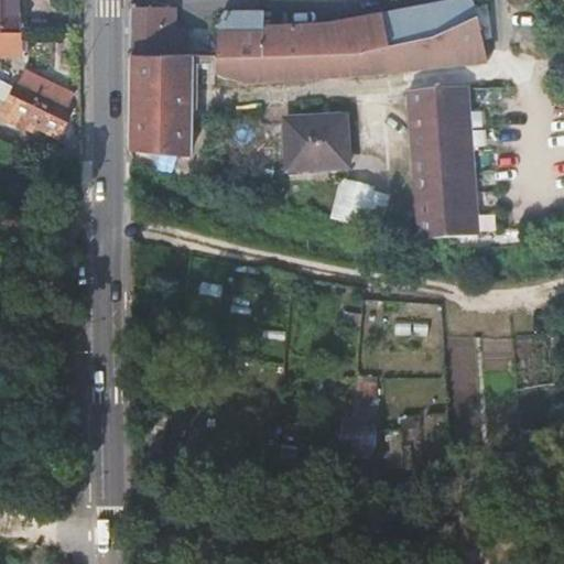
[(0,0),(0,25),(15,26),(15,0),(0,0)]
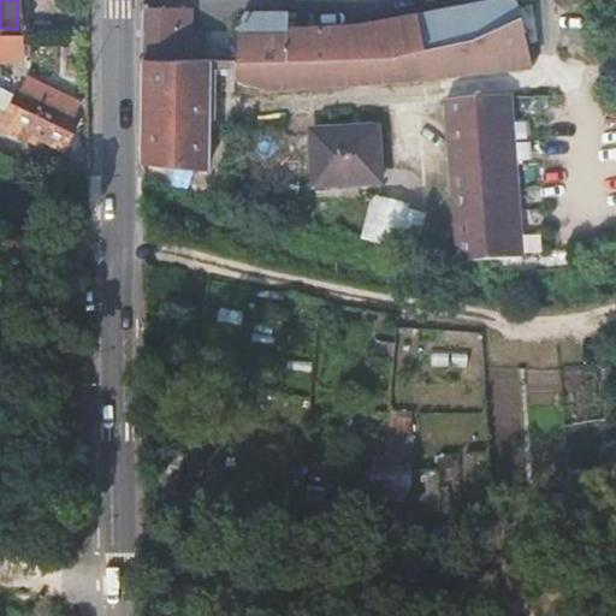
[(490,0),(356,24),(288,28),(289,12),(246,12),(238,24),(238,30),(190,30),(193,9),(143,7),(143,34),(142,59),(235,59),(268,59),(391,54),(471,37),(521,16),(517,1),(516,0),(490,0)]
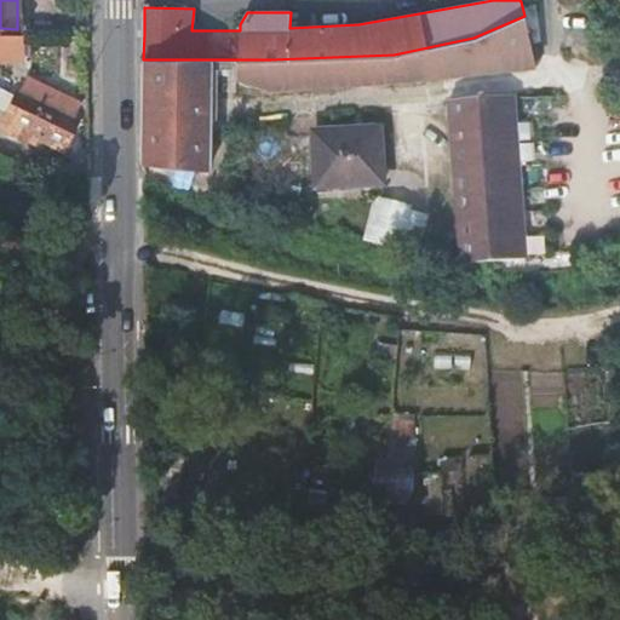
[(524,16),(474,38),(417,50),(422,79),(535,67),(524,16)]
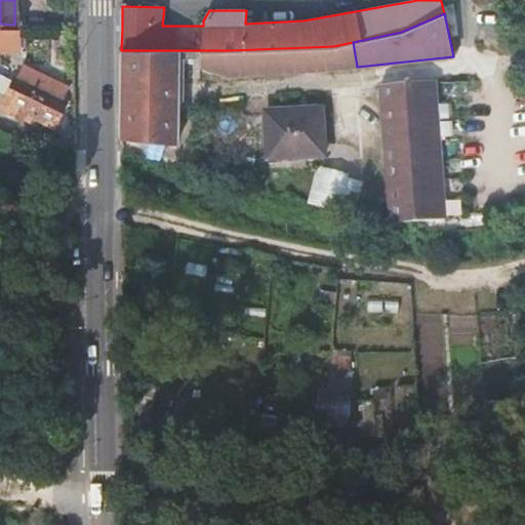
[(229,50),(200,50),(200,64),(230,75),(331,69),(357,67),(353,42),(333,46),(229,50)]
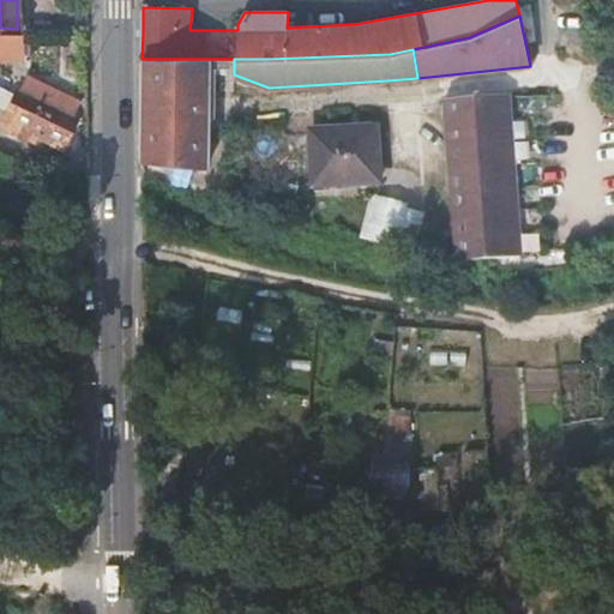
[(234,74),(234,59),(142,59),(142,94),(142,120),(142,162),(206,169),(208,116),(208,100),(209,71),(234,74)]
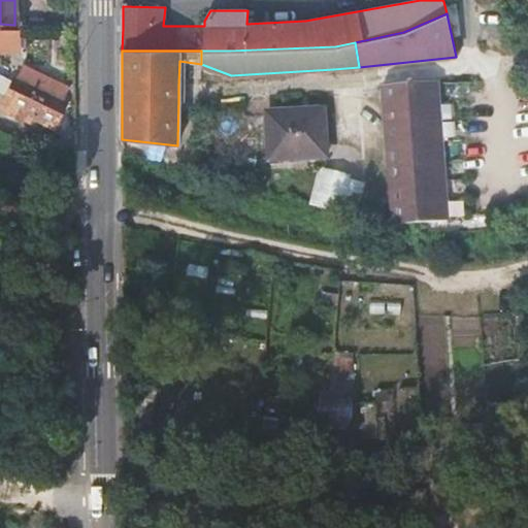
[(61,123),(58,128),(62,131),(65,125),(75,130),(75,114),(75,110),(31,87),(19,80),(14,80),(8,94),(13,98),(8,108),(18,113),(24,102),(29,105),(47,116),(61,123)]
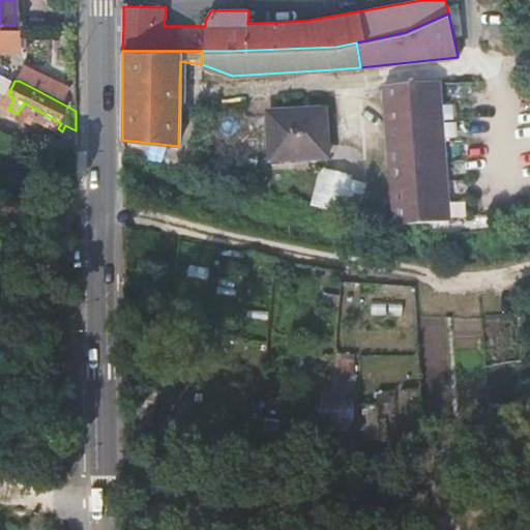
[(449,223),(439,82),(383,87),(383,90),(379,90),(380,98),(384,98),(393,227),(449,223)]
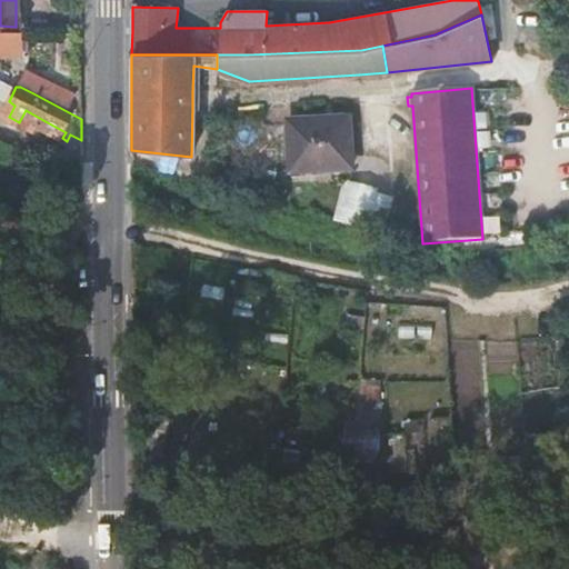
[(25,126),(31,113),(26,110),(19,122),(25,126)]
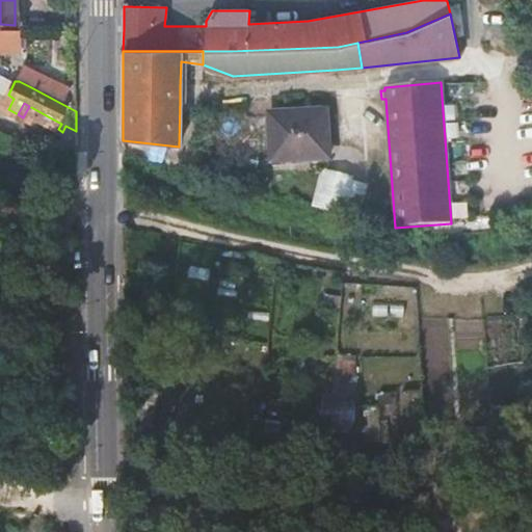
[(326,112),(268,115),(270,159),(328,156),(326,112)]
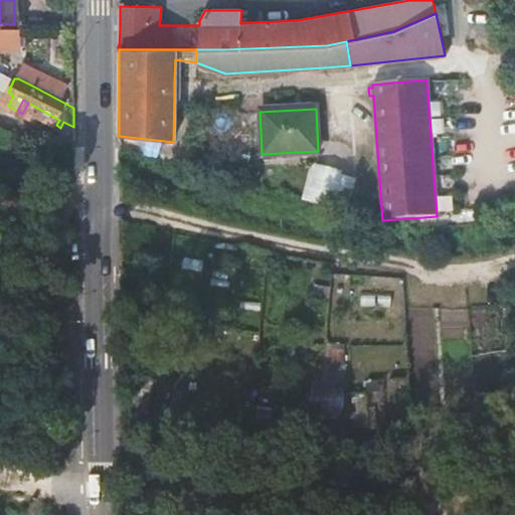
[(43,118),(56,125),(59,120),(46,113),(43,118)]
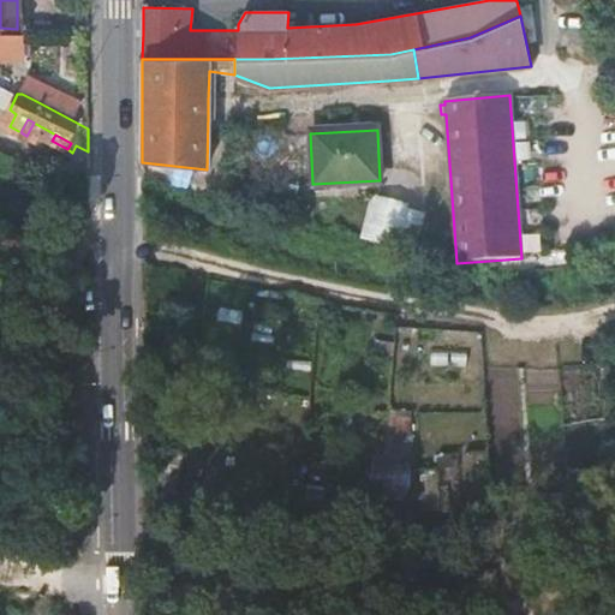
[(407,206),(374,197),(363,238),(413,251),(423,215),(406,212),(407,206)]
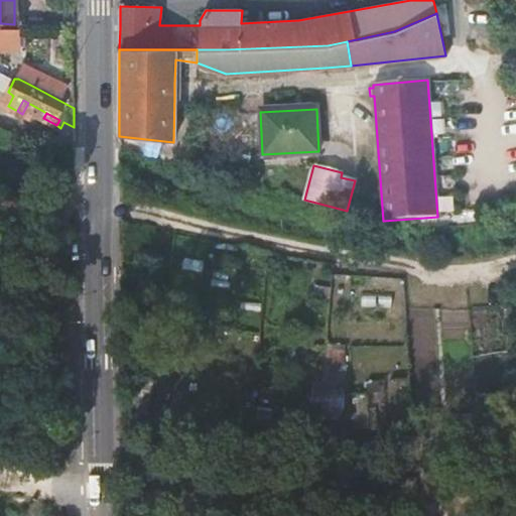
[(347,397),(349,362),(334,361),(333,379),(314,378),(313,395),(347,397)]
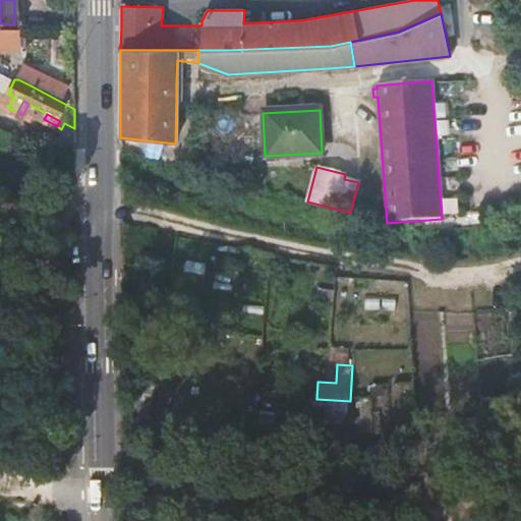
[(168,417),(205,421),(208,397),(171,393),(168,417)]
